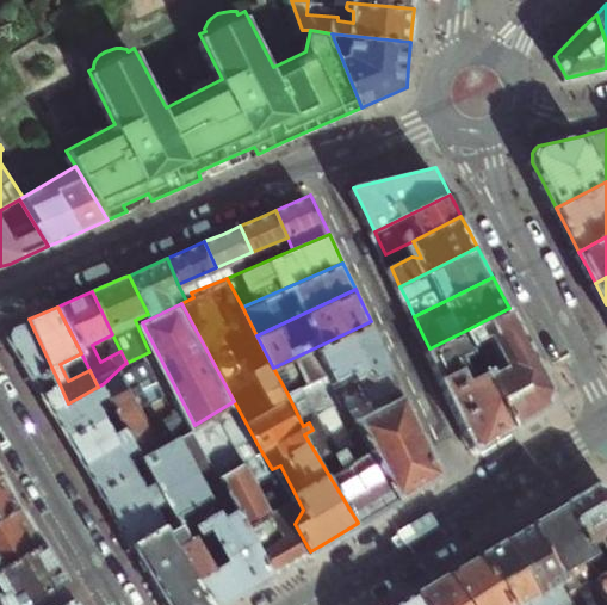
[(515,320),(509,308),(465,331),(515,427),(536,414),(546,407),(549,400),(551,388),(522,333),(515,320)]
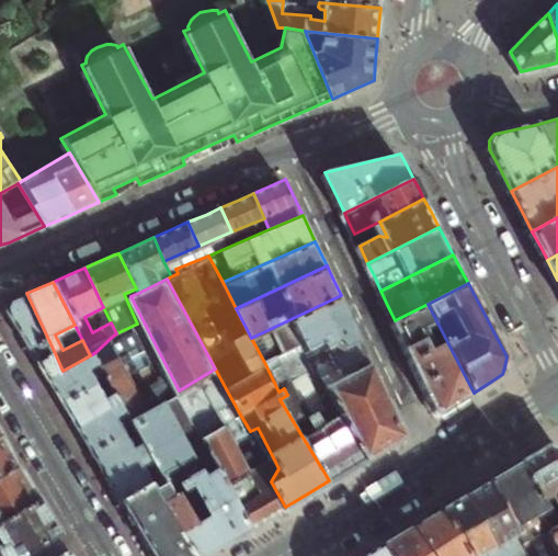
[(55,353),(26,293),(13,299),(10,308),(29,341),(41,361),(55,353)]
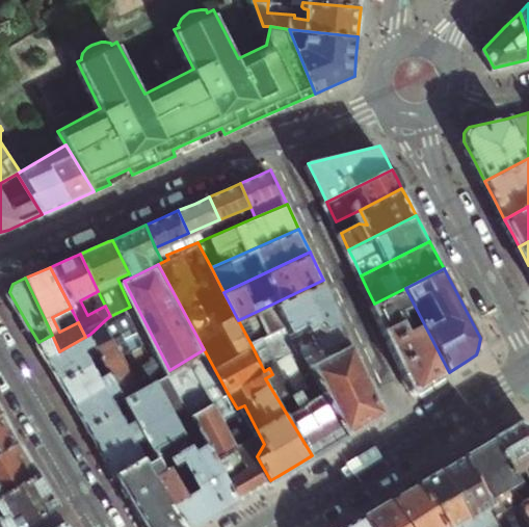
[(323,280),(238,320),(250,343),(289,326),(349,433),(370,421),(385,412),(367,373),(351,340),(333,300),(323,280)]
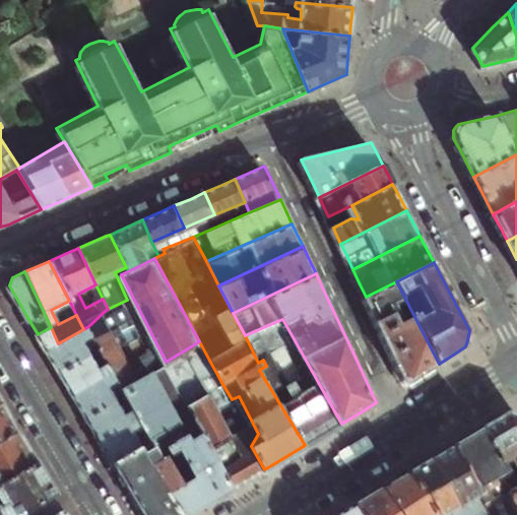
[(396,281),(366,297),(384,337),(404,380),(407,382),(410,382),(413,380),(427,372),(439,364),(396,281)]
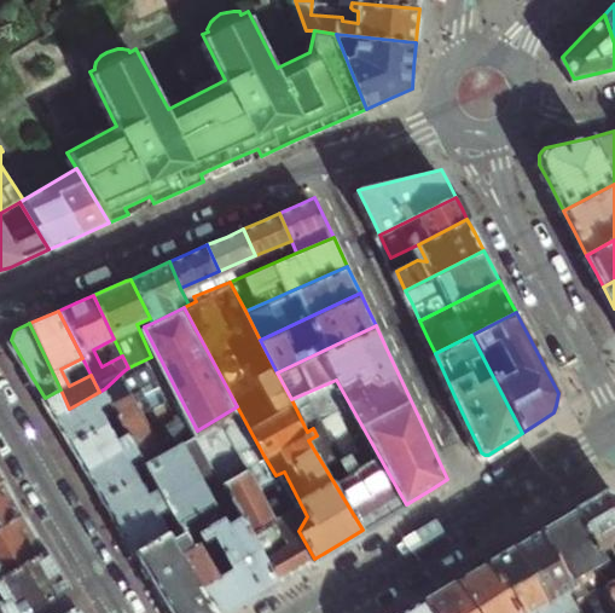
[(212,583),(226,612),(236,606),(267,588),(277,582),(198,434),(167,451),(125,370),(105,388),(120,416),(134,443),(151,474),(164,498),(180,526),(191,545),(216,531),(238,566),(212,583)]
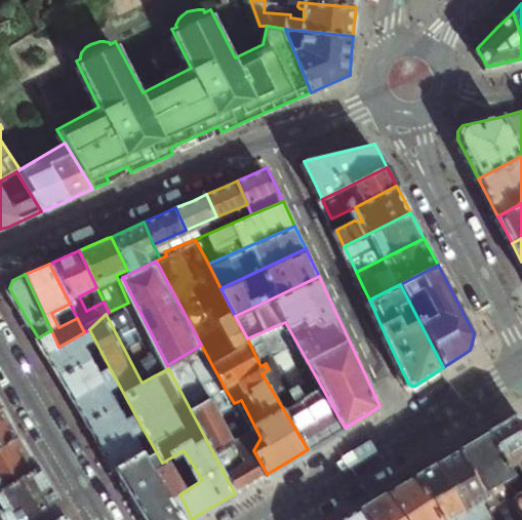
[(285,322),(247,338),(261,366),(266,363),(269,369),(262,373),(308,449),(330,436),(345,428),(285,322)]
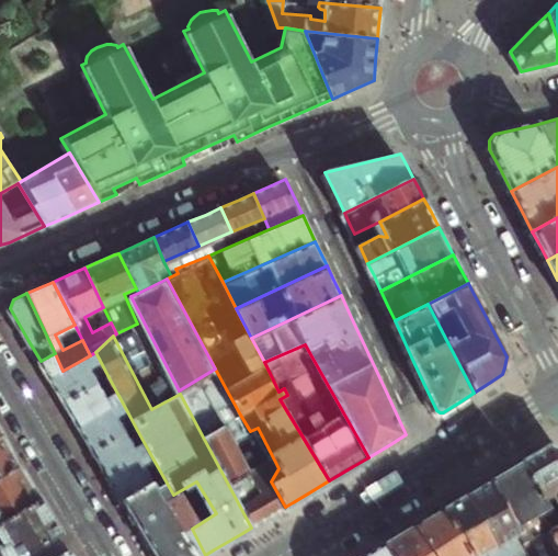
[(55,353),(41,361),(55,386),(65,403),(109,377),(95,352),(90,355),(63,371),(55,353)]
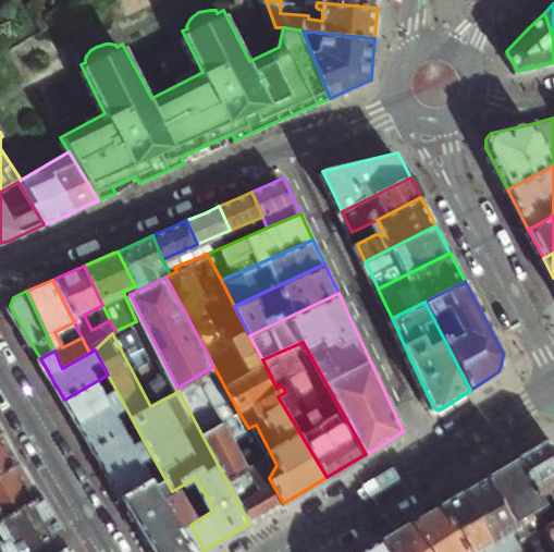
[(177,388),(179,391),(249,524),(260,517),(268,512),(250,479),(255,476),(249,466),(236,443),(241,440),(237,434),(248,428),(238,412),(231,417),(220,396),(228,392),(213,366),(177,388)]
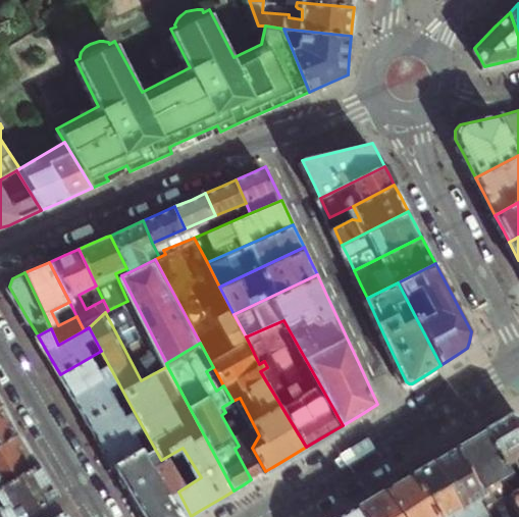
[(113,373),(101,351),(60,374),(69,389),(73,396),(113,373)]
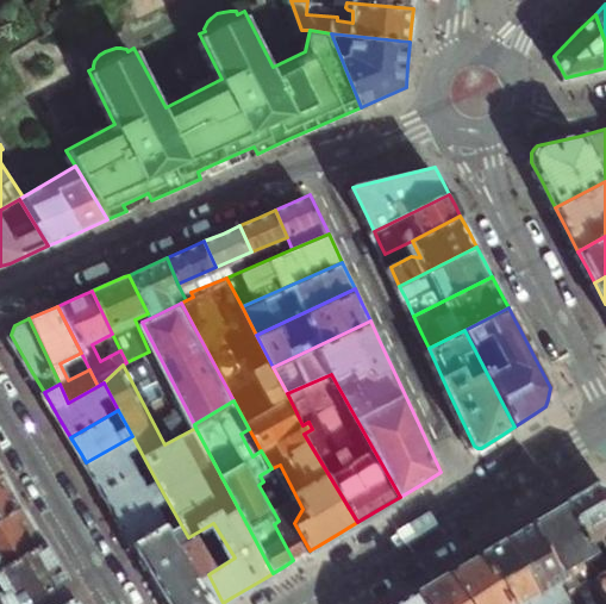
[(149,467),(132,436),(86,462),(94,478),(104,493),(149,467)]
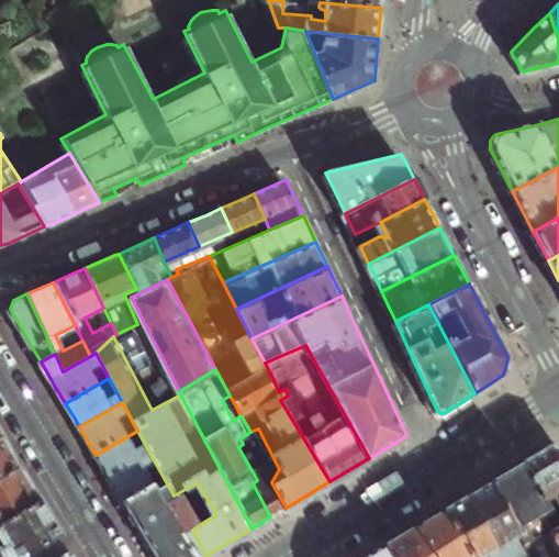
[(258,429),(250,432),(266,461),(252,470),(257,480),(253,483),(270,516),(279,512),(286,508),(271,482),(279,469),(258,429)]
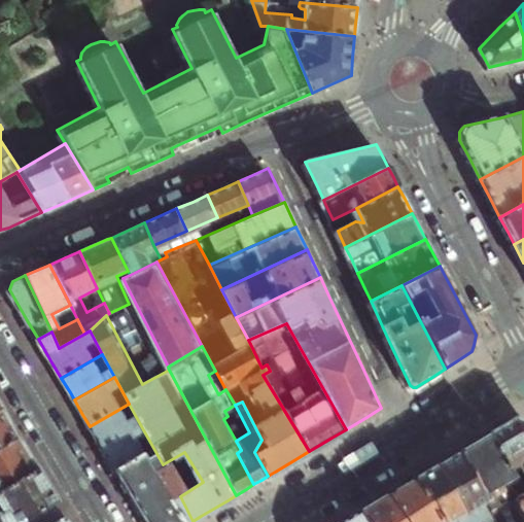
[(140,424),(129,404),(90,426),(96,436),(102,446),(140,424)]
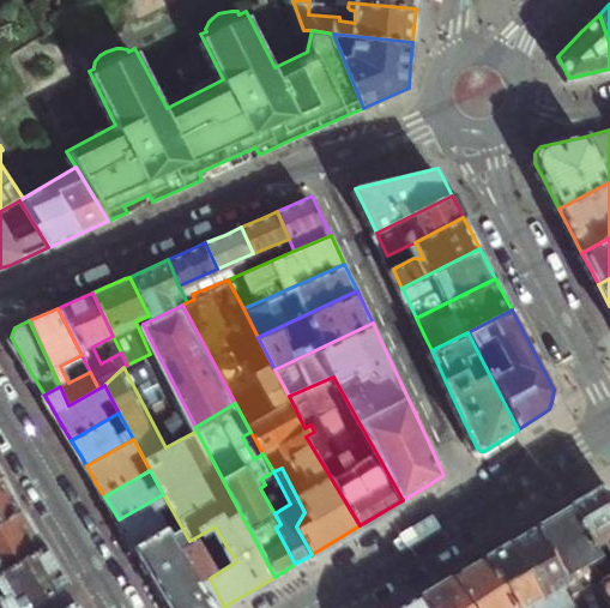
[(2,474),(0,475),(0,521),(23,507),(13,492),(2,474)]
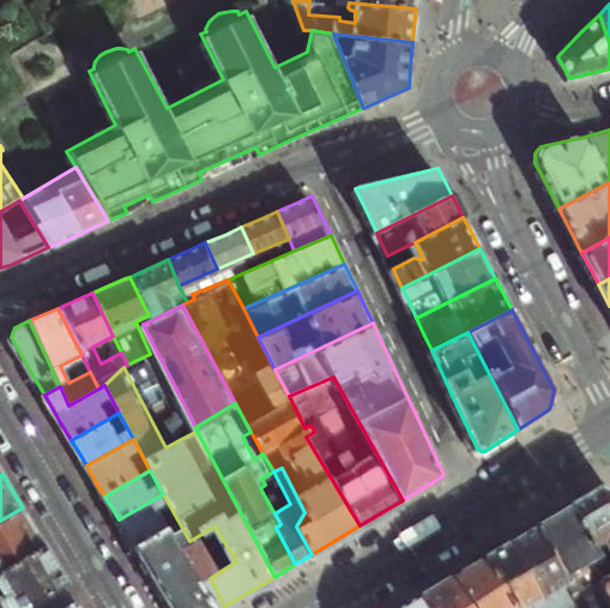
[(592,493),(569,506),(609,570),(609,488),(602,487),(592,493)]
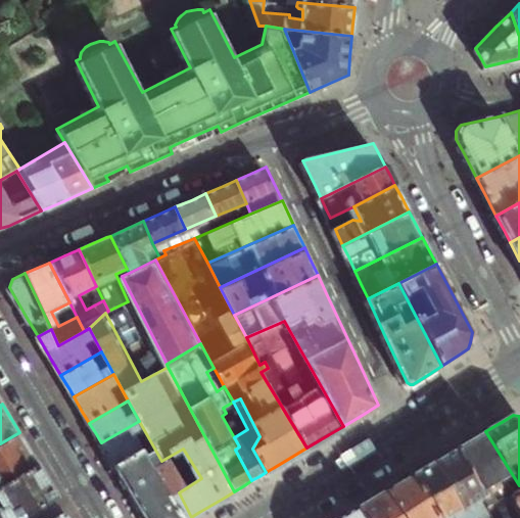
[(152,444),(139,421),(101,442),(109,457),(114,466),(152,444)]
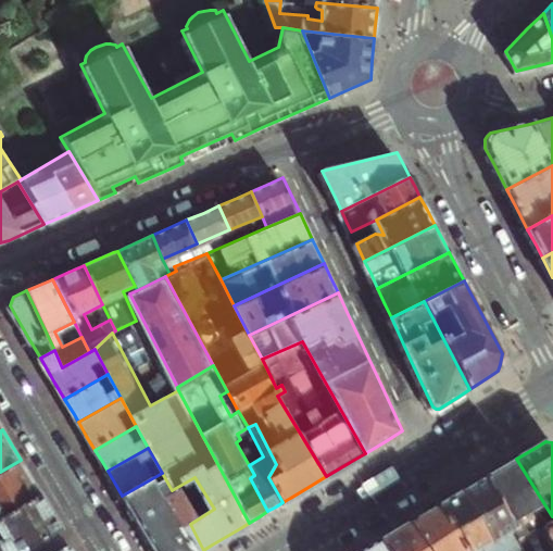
[(552,516),(516,459),(505,465),(486,477),(515,527),(519,534),(520,536),(552,520),(552,516)]
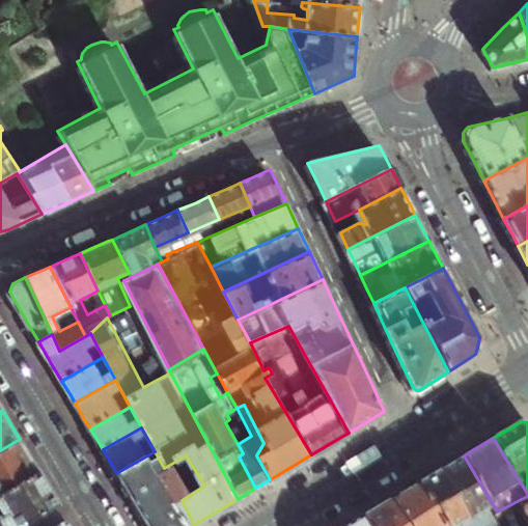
[(20,439),(0,450),(0,493),(38,470),(29,454),(20,439)]
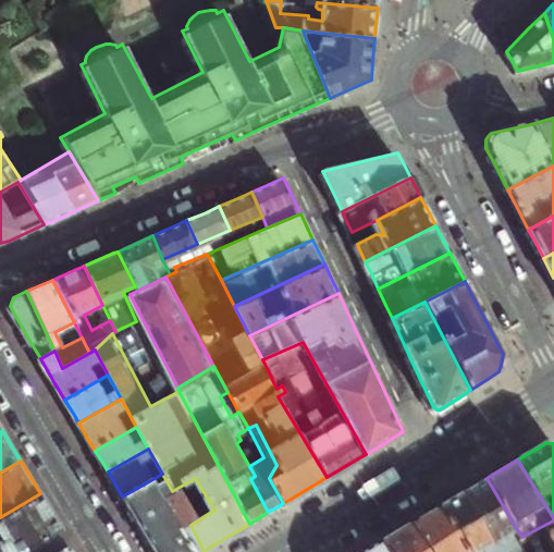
[(172,491),(162,474),(122,497),(140,527),(155,551),(201,551),(204,551),(191,525),(214,510),(195,478),(172,491)]
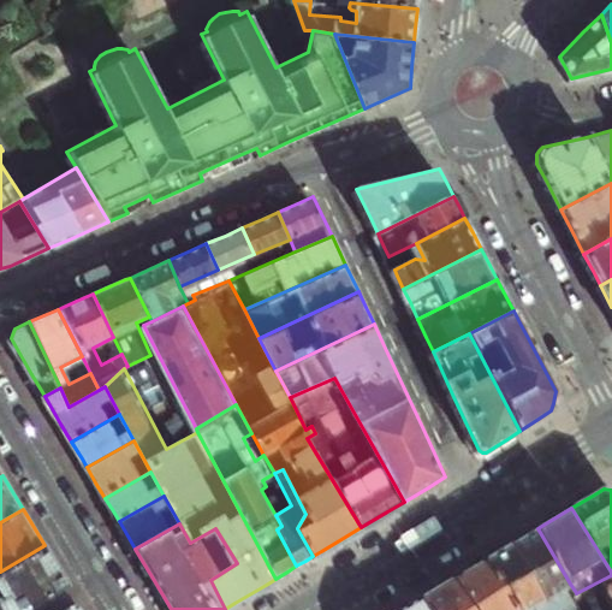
[(558,592),(570,584),(538,528),(528,534),(511,544),(545,599),(550,609),(568,609),(563,599),(558,592)]
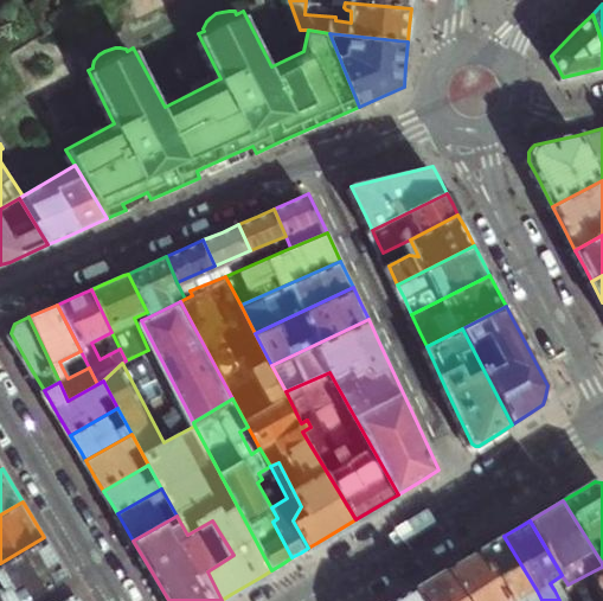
[(537,590),(504,536),(492,543),(478,552),(505,600),(527,600),(526,596),(537,590)]
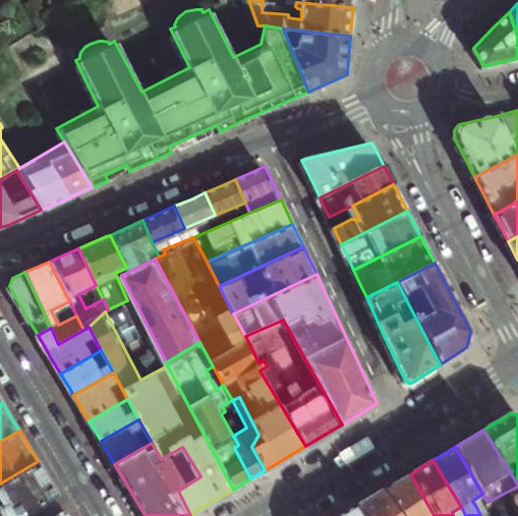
[(0,515),(22,515),(58,495),(55,491),(47,476),(38,461),(0,483),(0,515)]
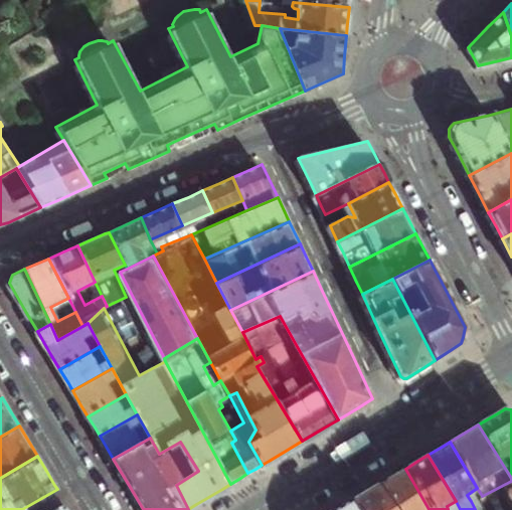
[(429,509),(405,469),(394,475),(378,485),(394,509),(429,509)]
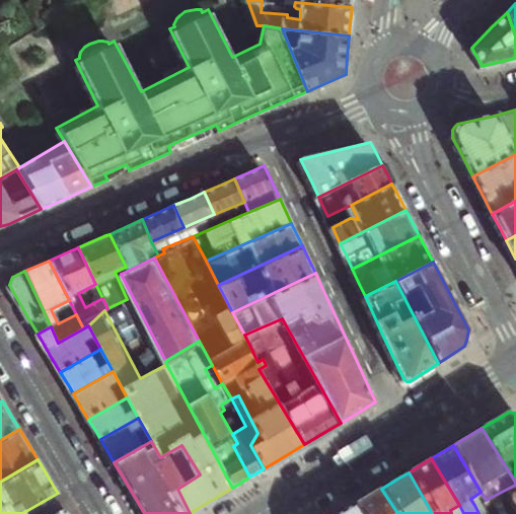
[(515,485),(486,500),(493,513),(514,513),(515,513),(515,485)]
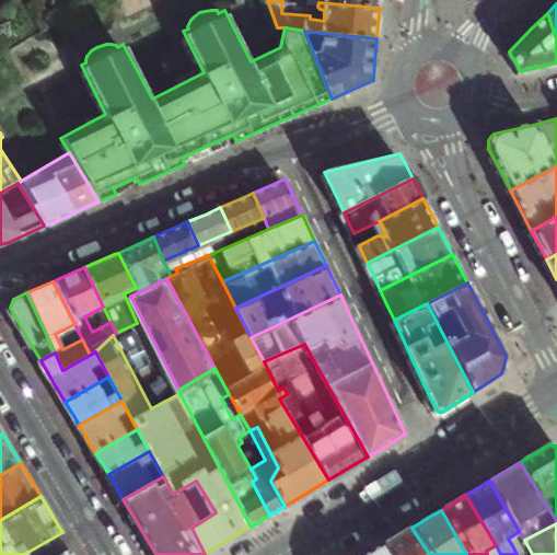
[(429,554),(412,528),(397,536),(384,544),(391,554),(429,554)]
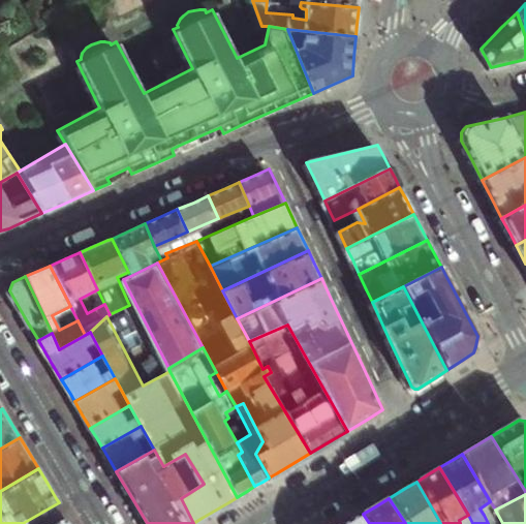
[(480,509),(484,515),(494,507),(490,501),(480,509)]
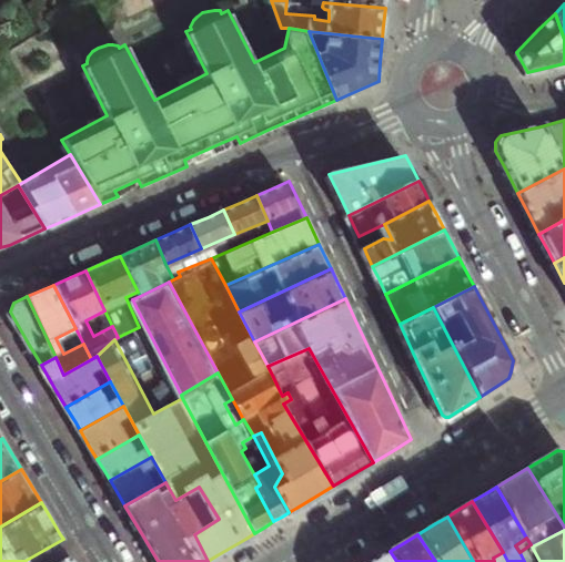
[(52,561),(71,551),(63,539),(24,561),(52,561)]
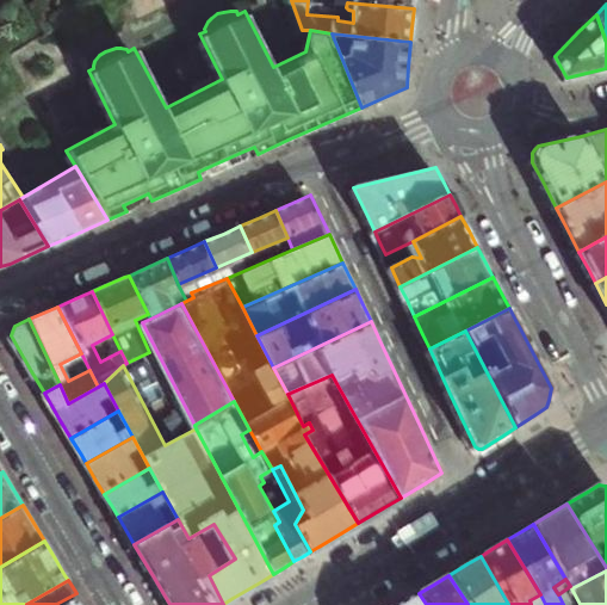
[(82,604),(76,593),(56,604),(82,604)]
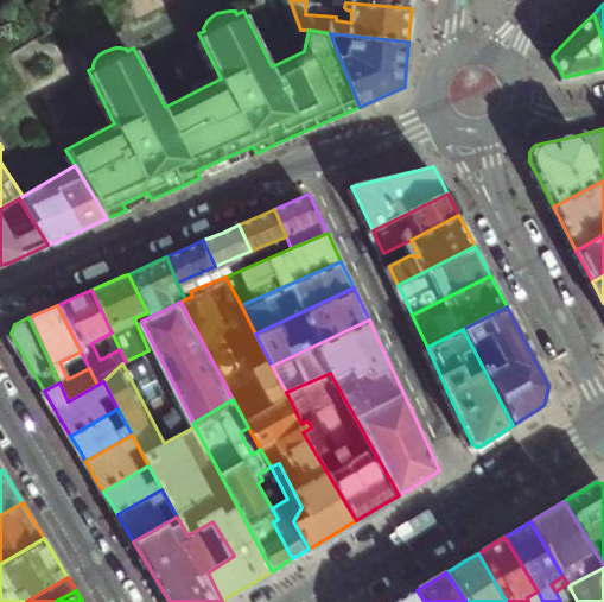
[(424,601),(417,590),(408,595),(399,601),(396,601),(424,601)]
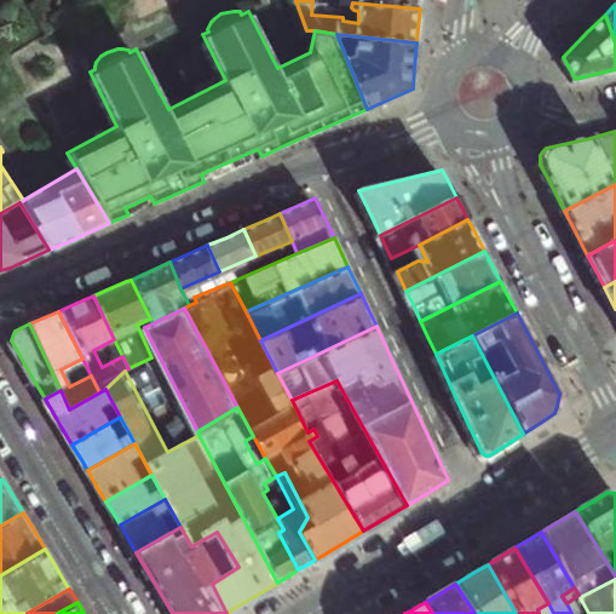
[(553,613),(548,603),(537,609),(539,613),(553,613)]
